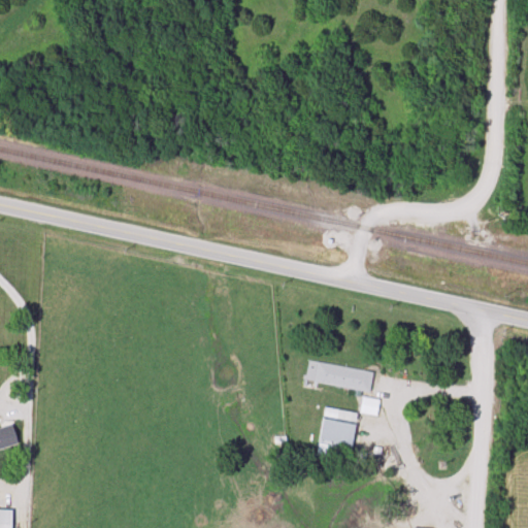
[(372,371),(308,361),(305,382),(369,392),(372,371)]
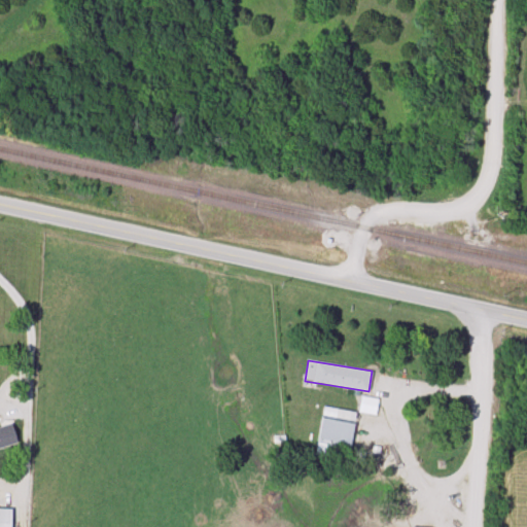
[(375,415),(377,398),(360,396),(358,413),(375,415)]
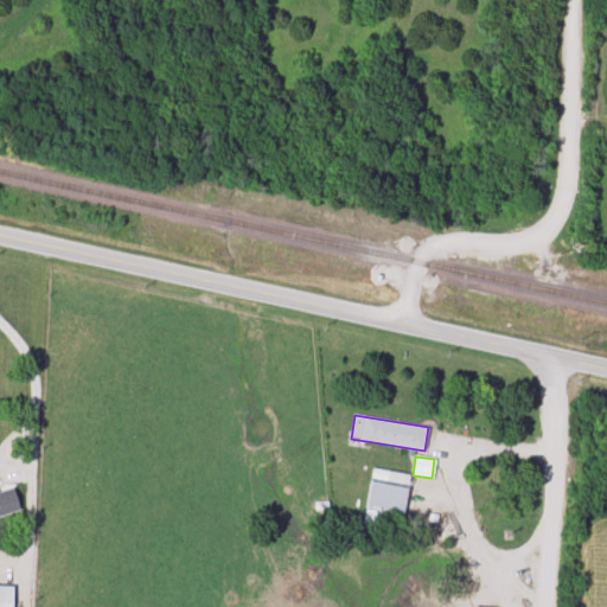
[(409,474),(371,470),(364,525),(379,526),(382,510),(404,513),(409,474)]
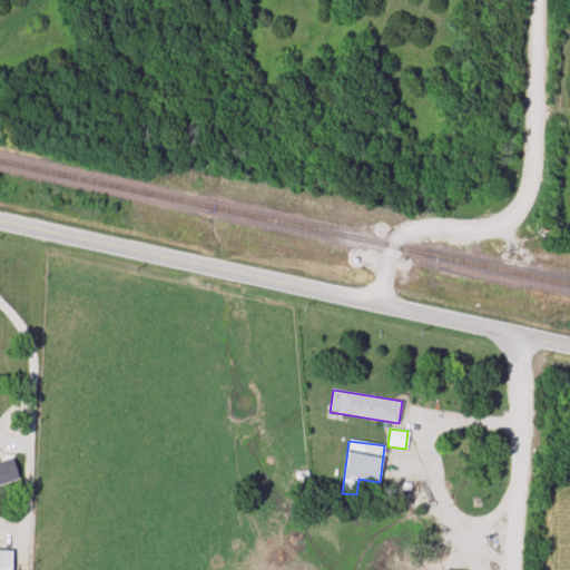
[(0,485),(20,480),(12,457),(0,460),(0,485)]
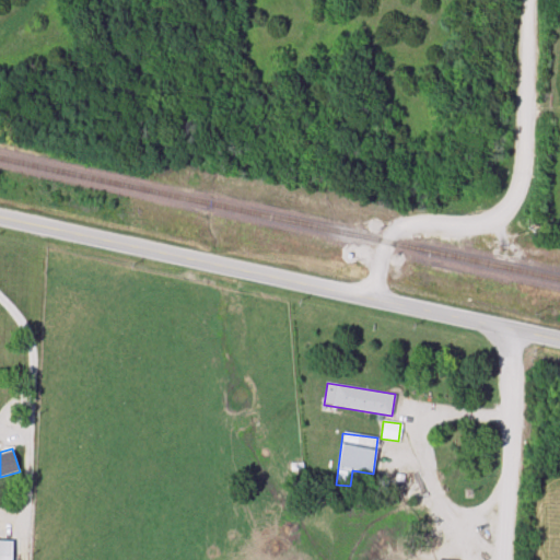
[(0,559),(11,559),(12,540),(0,540),(0,559)]
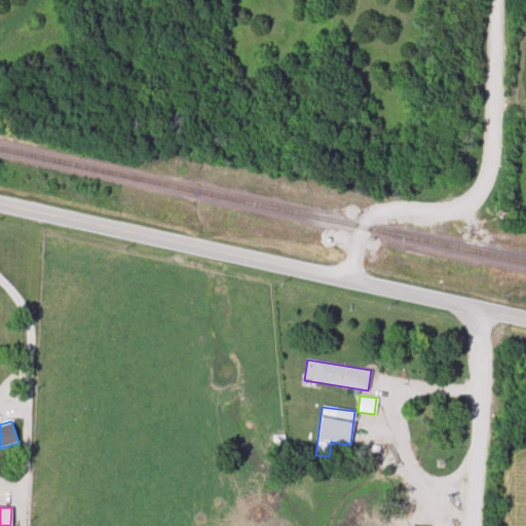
All buildings are outlined.
